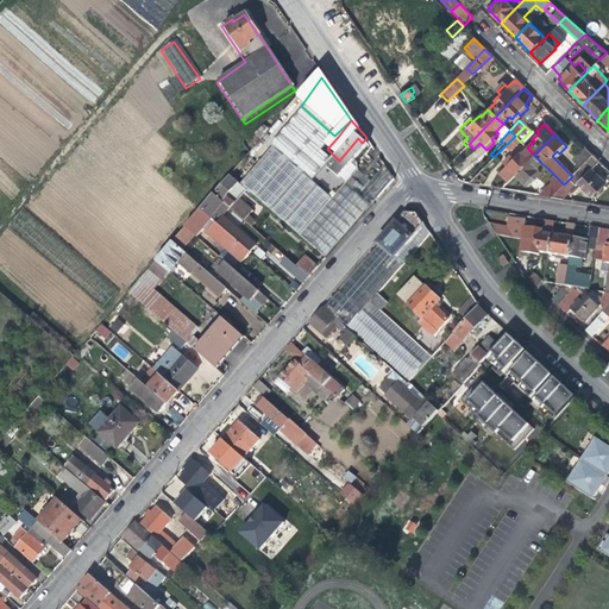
[(372,145),(366,138),(362,143),(358,138),(328,173),(340,182),(355,167),(364,155),(372,145)]
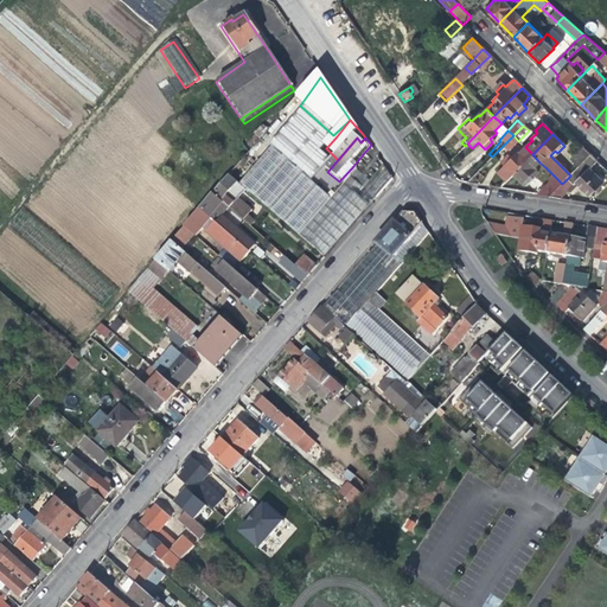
[(504,183),(511,176),(532,154),(525,147),(519,153),(517,152),(511,158),(509,155),(505,159),(499,165),(503,167),(496,174),(504,183)]
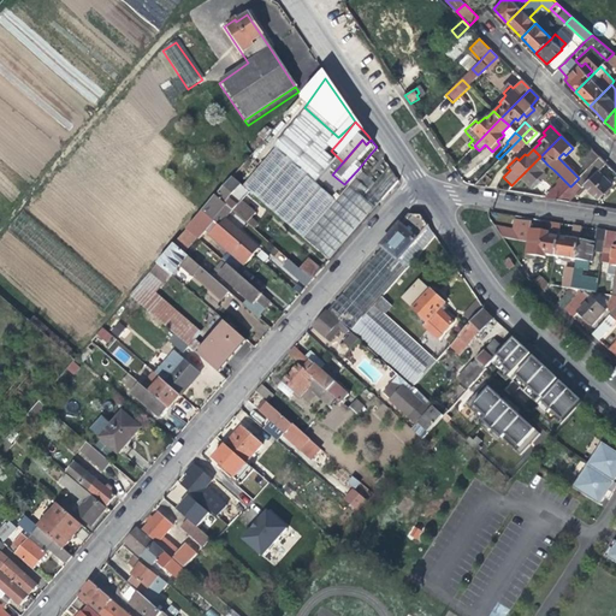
[(581,161),(588,169),(598,158),(592,152),(581,161)]
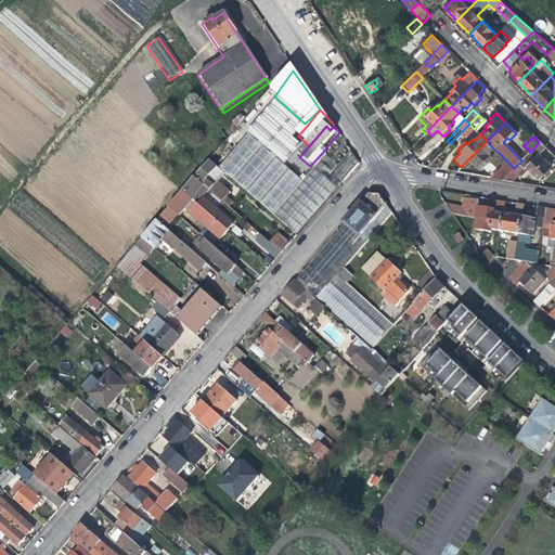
[(488,154),(493,149),(487,141),(467,160),(478,171),(487,164),(485,162),(487,158),(490,156),(488,154)]
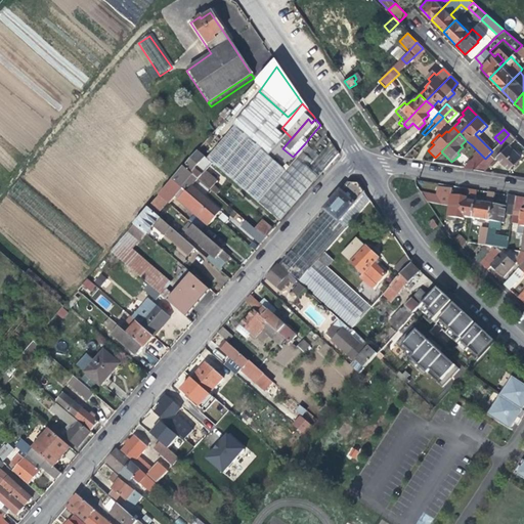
[(509,146),(515,140),(509,134),(500,143),(494,149),(492,151),(485,159),(474,170),(484,172),(497,159),(501,162),(509,169),(513,165),(515,165),(519,161),(519,159),(520,158),(509,146)]
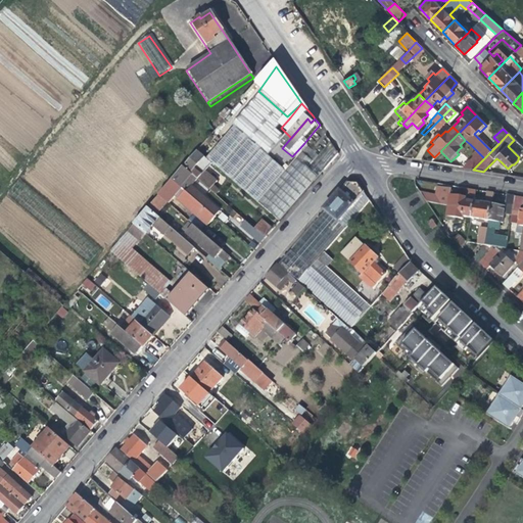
[(473,157),(463,168),(473,170),(484,158),(476,150),(471,155),(473,157)]
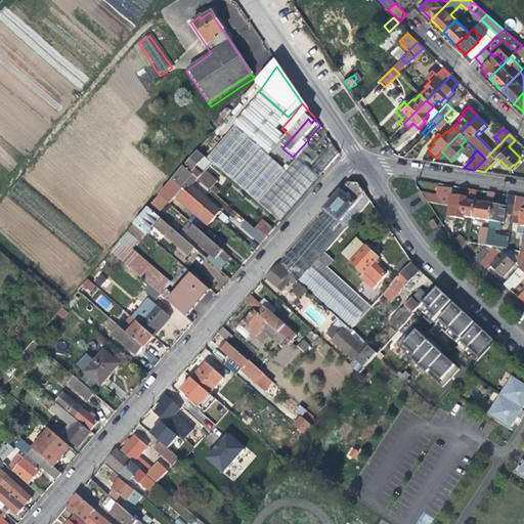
[(211,163),(203,157),(199,153),(184,168),(197,179),(208,189),(214,182),(211,179),(203,172),(211,163)]
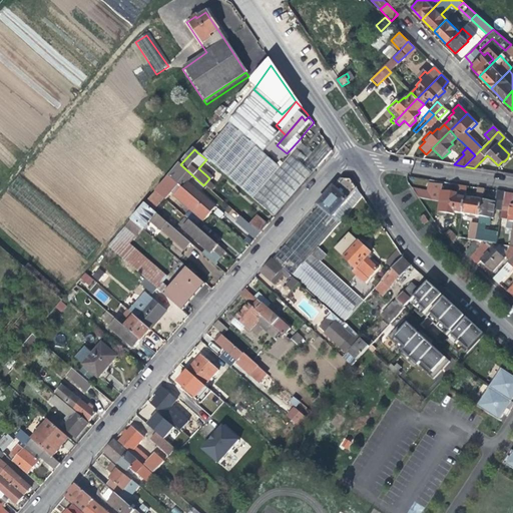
[(188,180),(192,175),(180,164),(179,163),(168,175),(178,184),(181,186),(209,211),(214,205),(213,204),(194,188),(196,186),(188,180)]
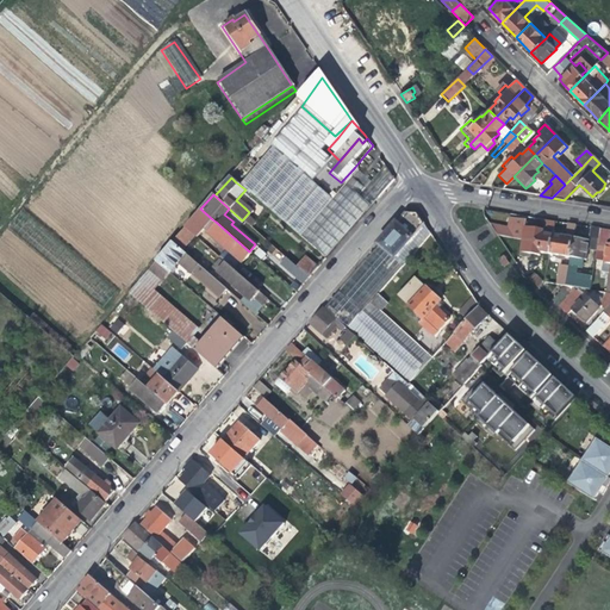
[(195,237),(212,219),(200,209),(185,228),(186,229),(194,236),(195,237)]
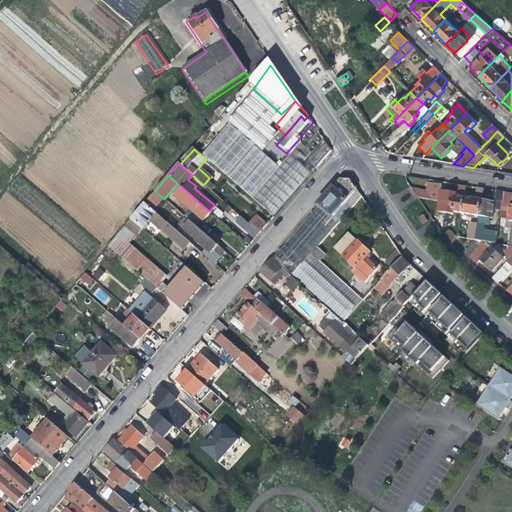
[(21,177),(8,193),(87,260),(100,245),(21,177)]
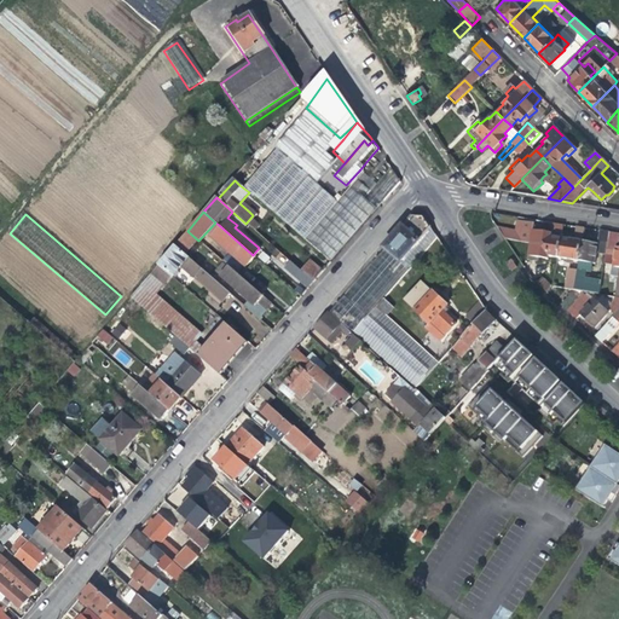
[(399,262),(429,227),(427,224),(422,217),(410,215),(382,248),(385,249),(399,262)]
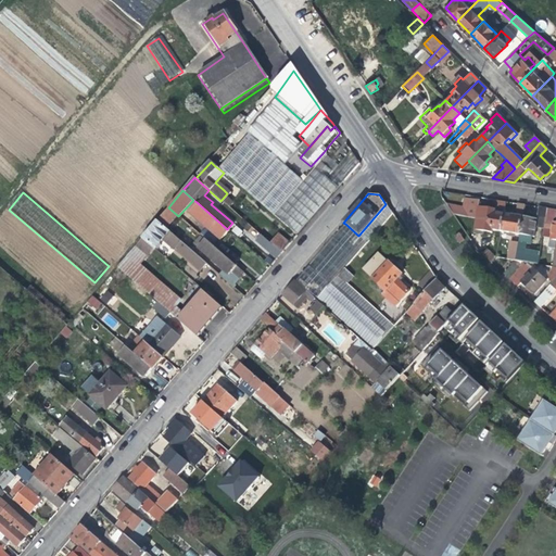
[(462,209),(446,205),(453,214),(476,218),(502,223),(504,214),(505,202),(495,201),(494,210),(488,209),(489,205),(479,203),(479,202),(472,200),(464,199),(462,209)]
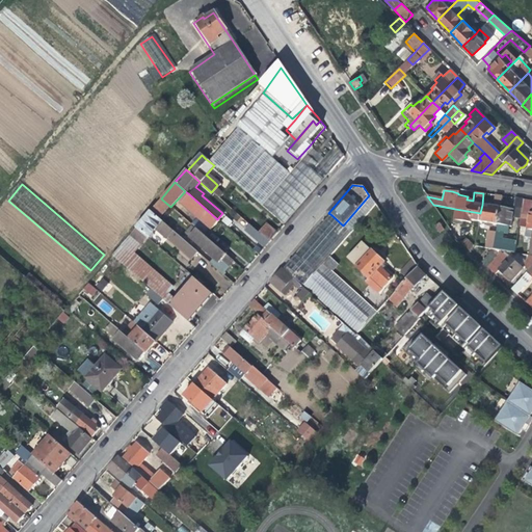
[(218,220),(217,219),(188,193),(180,204),(209,230),(214,224),(218,220)]
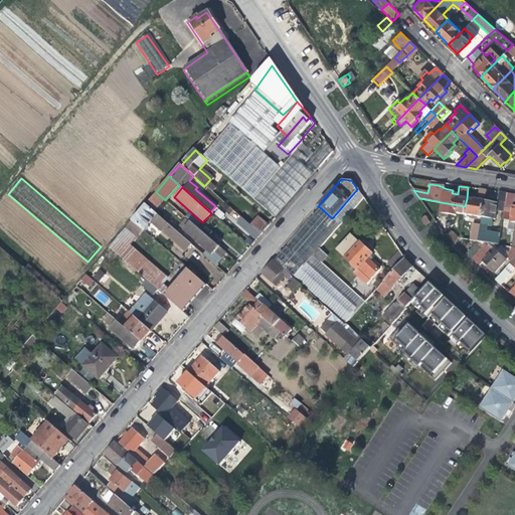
[(363,197),(357,189),(332,218),(340,224),(350,212),(363,197)]
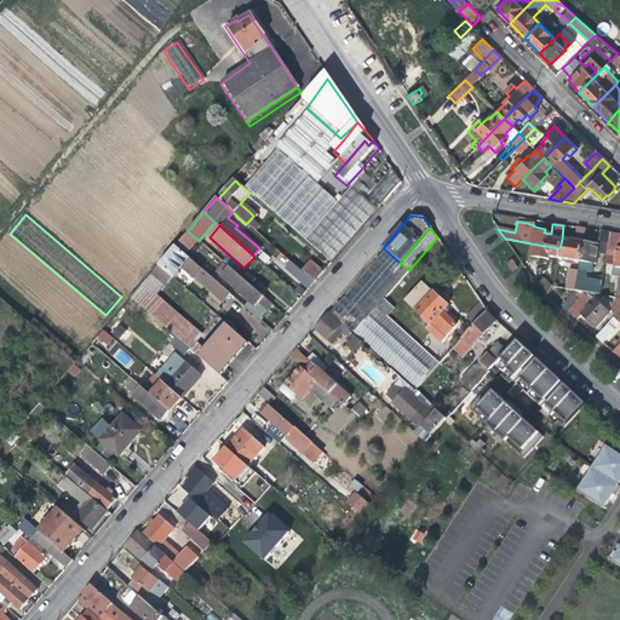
[(558,258),(579,262),(583,242),(584,235),(585,229),(578,228),(575,241),(568,240),(562,239),(560,248),(558,258)]
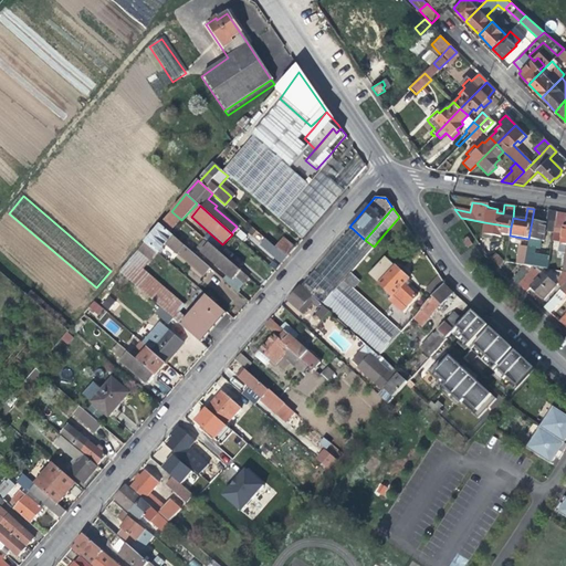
[(545,231),(553,232),(554,226),(556,213),(547,211),(545,223),(538,222),(532,221),(528,239),(527,247),(524,264),(546,269),(547,266),(548,259),(548,258),(533,255),(534,249),(537,250),(540,241),(543,241),(545,231)]
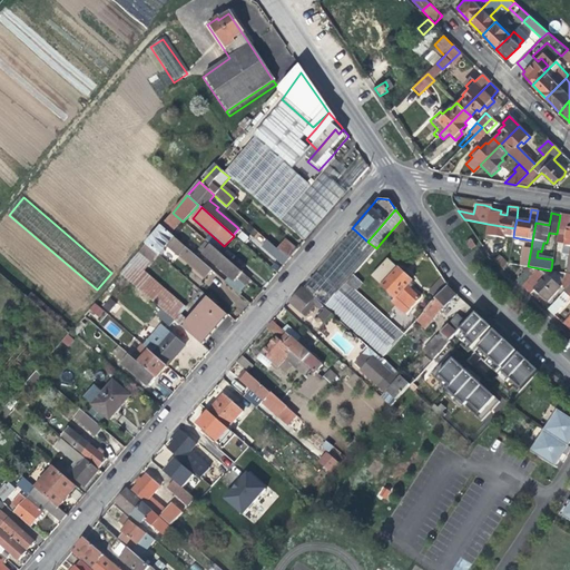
[(170,234),(182,220),(174,214),(161,227),(170,234)]
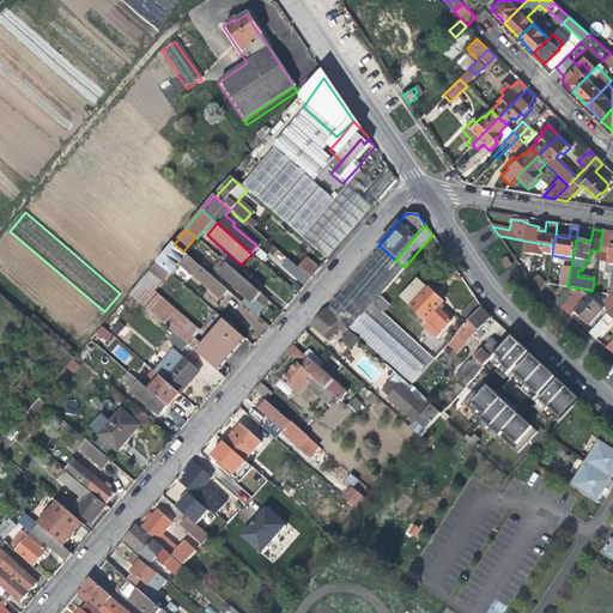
[(542,254),(552,255),(553,246),(525,241),(521,256),(533,260),(534,256),(542,258),(542,254)]
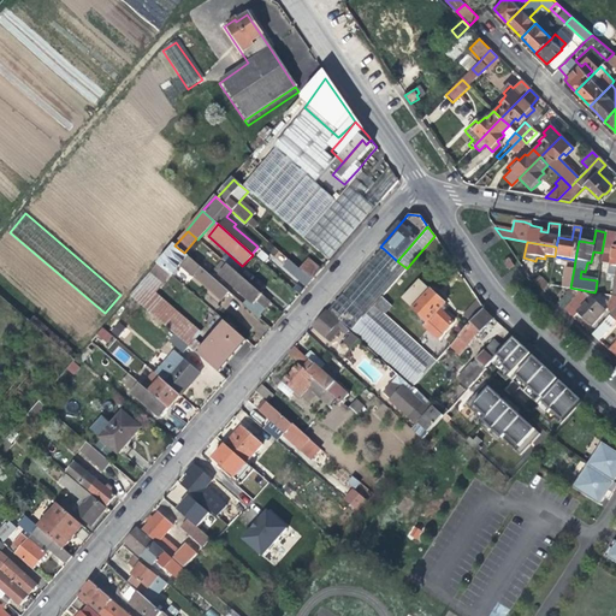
[(229,292),(184,253),(175,246),(173,244),(157,265),(169,276),(170,276),(170,277),(179,266),(220,301),(224,297),(229,292)]
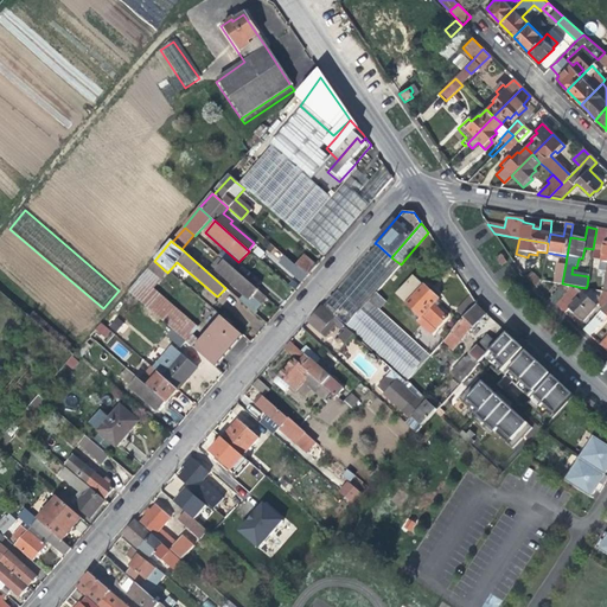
[(601,243),(594,242),(593,249),(590,261),(598,262),(601,243)]
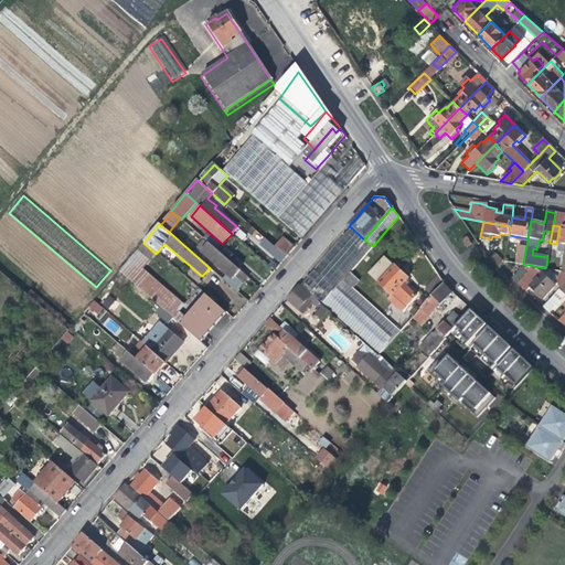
[(347,232),(341,238),(362,257),(368,252),(373,246),(364,240),(351,227),(347,232)]
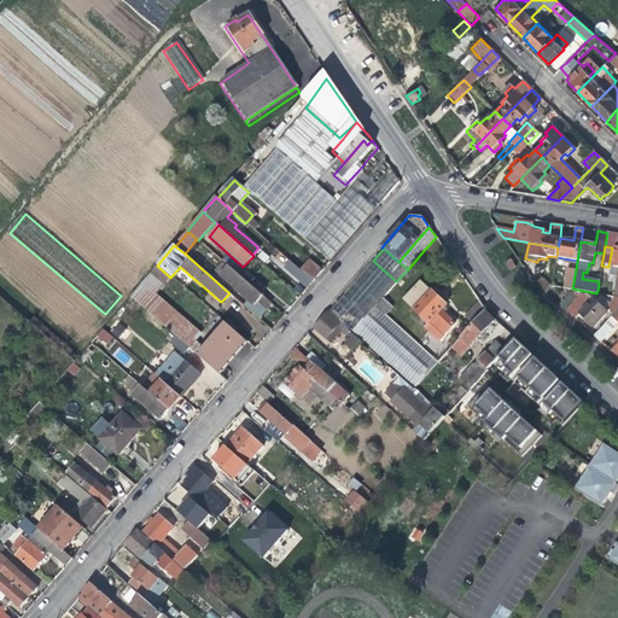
[(505,262),(511,270),(516,267),(509,258),(505,262)]
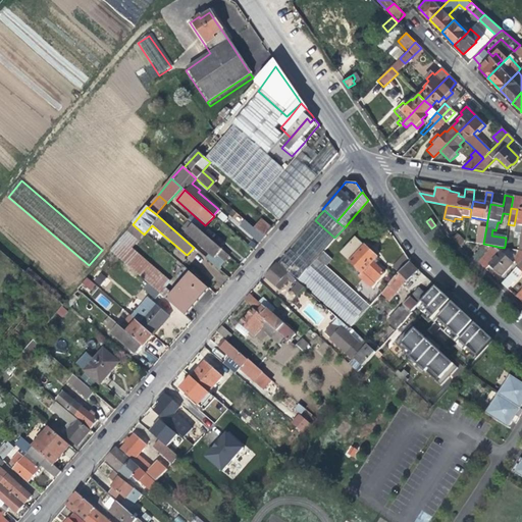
[(306,230),(297,241),(317,259),(323,252),(328,246),(334,238),(315,220),(306,230)]
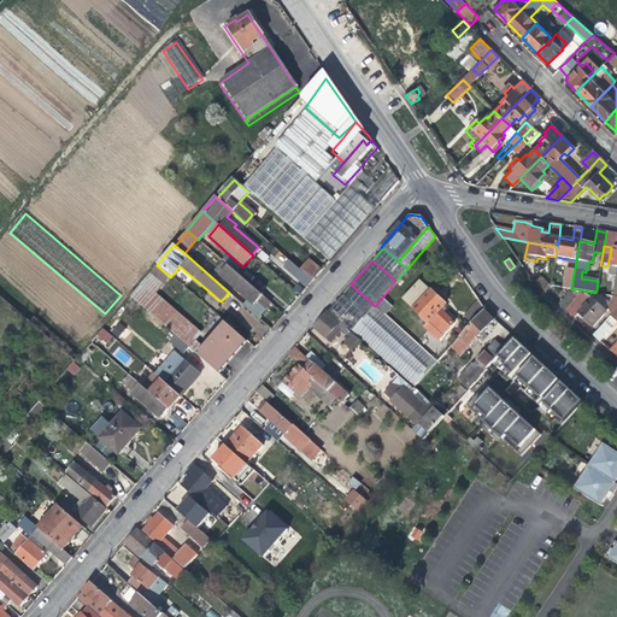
[(169,276),(157,265),(150,274),(163,285),(170,276),(169,276)]
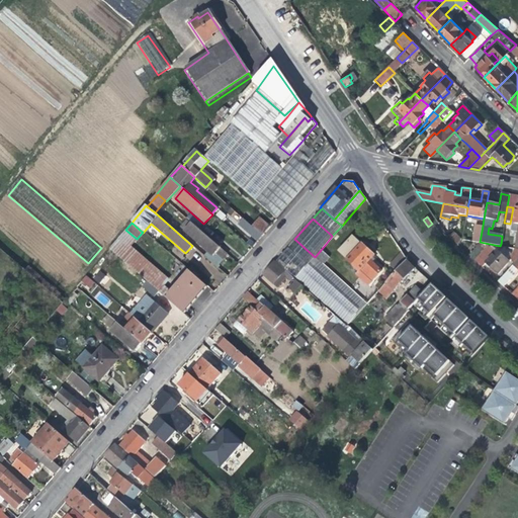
[(264,234),(269,228),(264,223),(258,229),(264,234)]
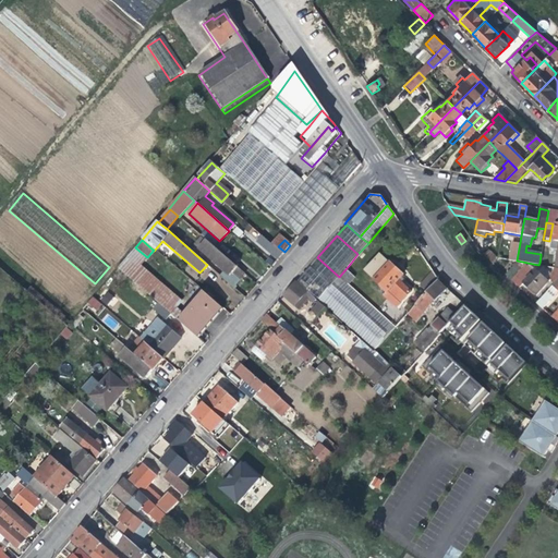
[(198,251),(228,276),(231,273),(239,278),(242,273),(207,241),(198,251)]
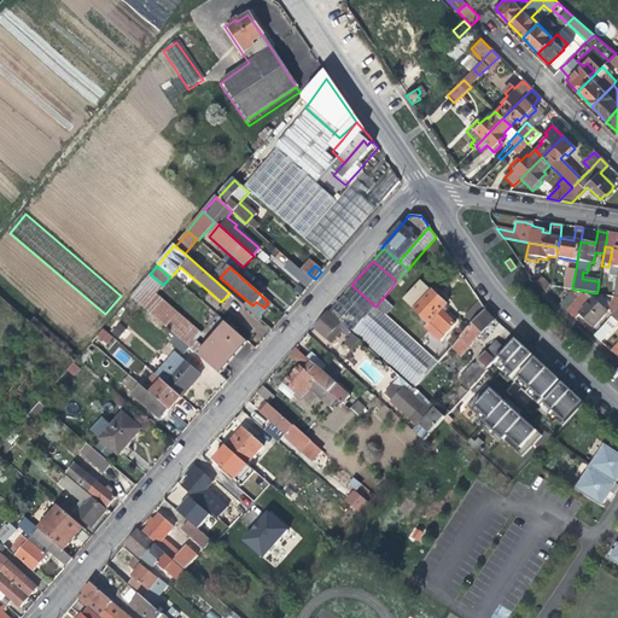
[(564,287),(572,289),(576,269),(567,267),(564,287)]
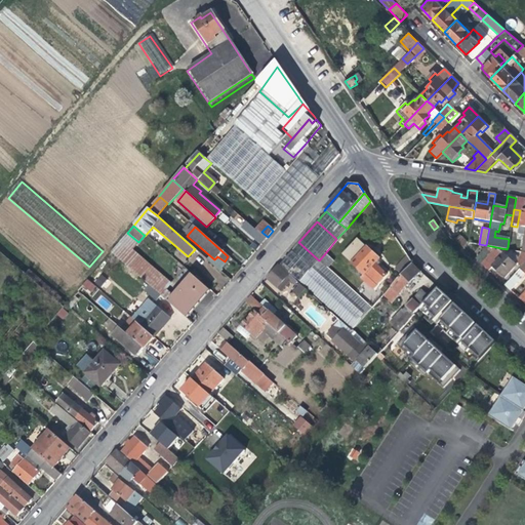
[(249,235),(260,245),(266,239),(254,230),(249,235)]
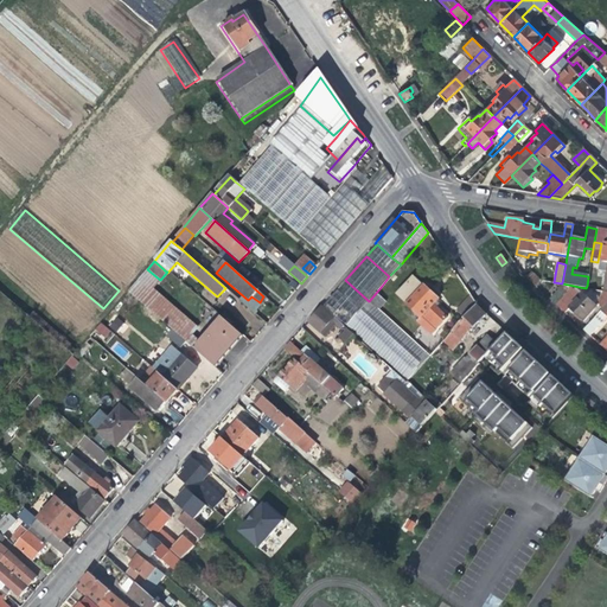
[(152,288),(160,280),(147,269),(127,292),(170,328),(172,331),(184,340),(192,349),(198,342),(198,340),(190,333),(195,327),(152,288)]
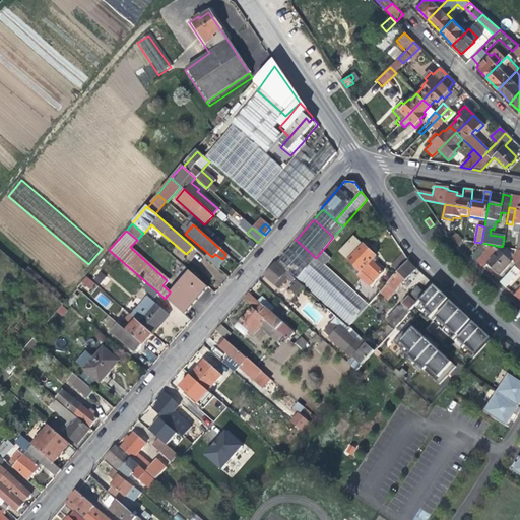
[(454,233),(450,238),(460,246),(463,242),(454,233)]
